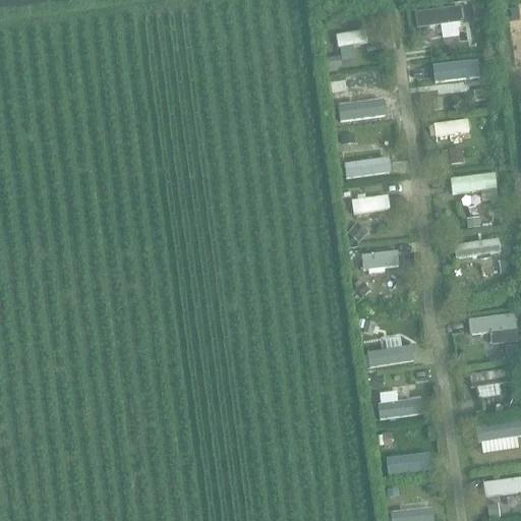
[(459,5),(413,11),(415,27),(461,21),(459,5)]
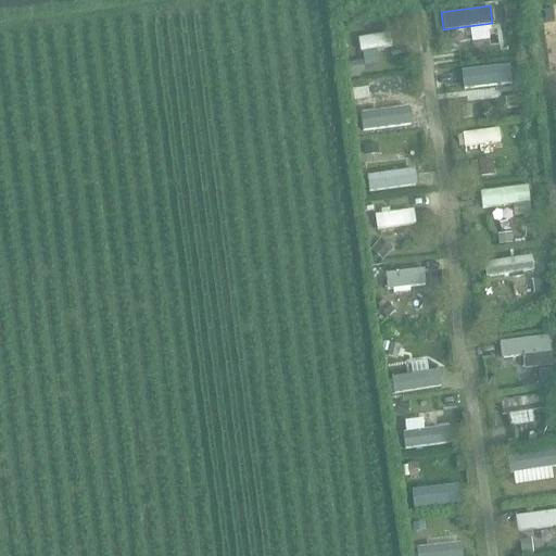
[(388,32),(356,36),(359,51),(390,46),(388,32)]
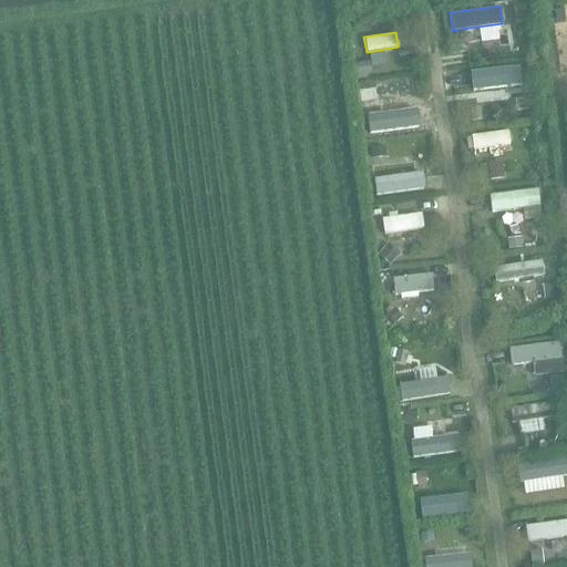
[(370,61),(352,64),(356,81),(367,80),(366,74),(371,73),(370,61)]
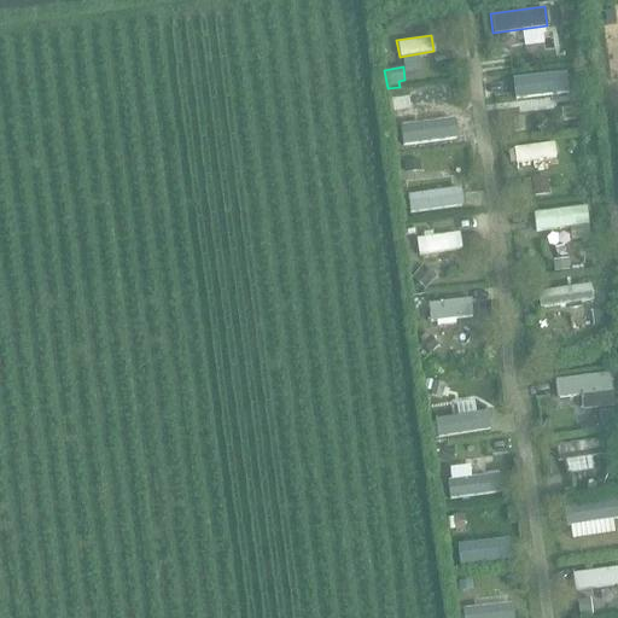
[(559,74),(509,80),(511,99),(542,94),(543,104),(563,101),(559,74)]
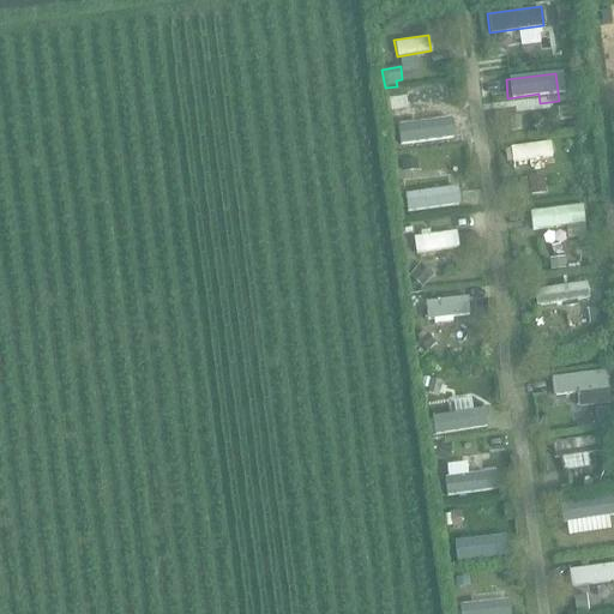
[(451,120),(398,126),(401,148),(453,140),(451,120)]
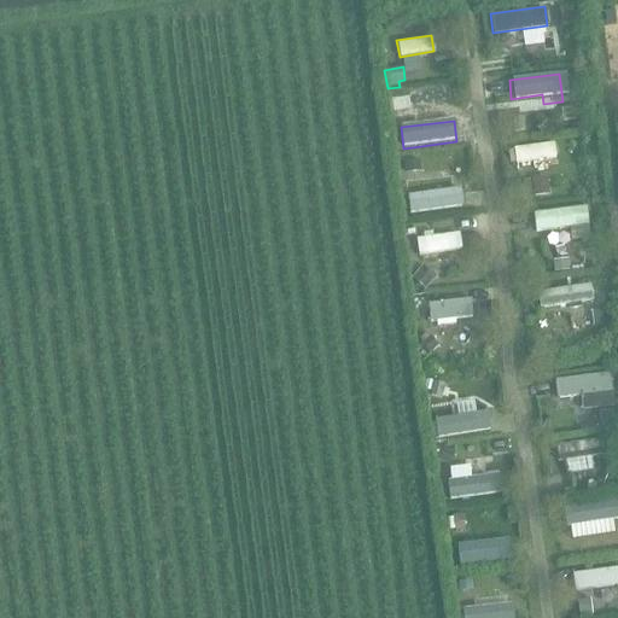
[(553,141),(511,146),(513,164),(555,159),(553,141)]
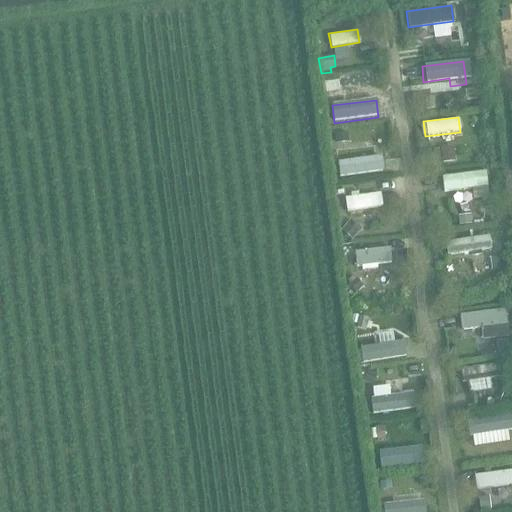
[(374,144),(336,148),(338,163),(375,159),(374,144)]
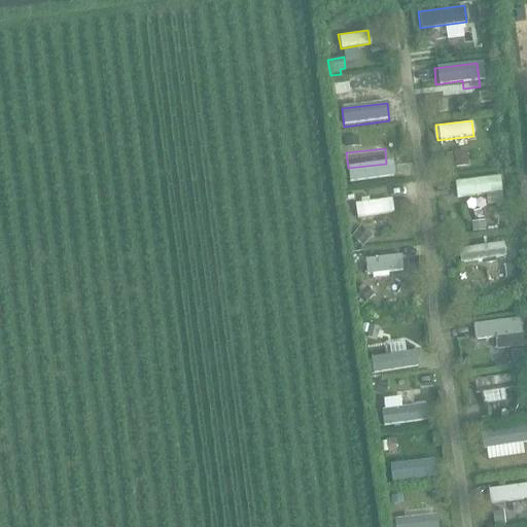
[(466,153),(454,154),(455,167),(467,166),(466,153)]
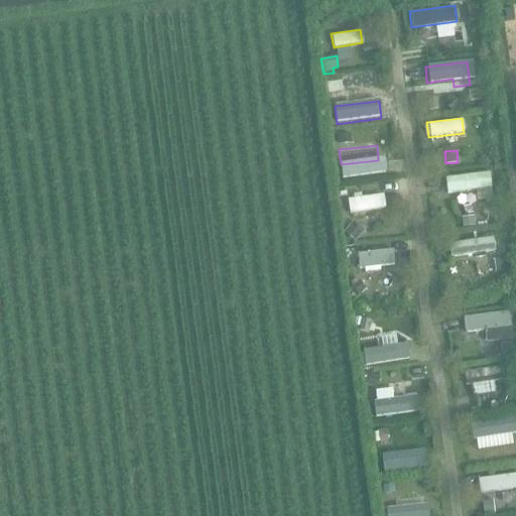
[(488,151),(475,153),(479,177),(492,175),(488,151)]
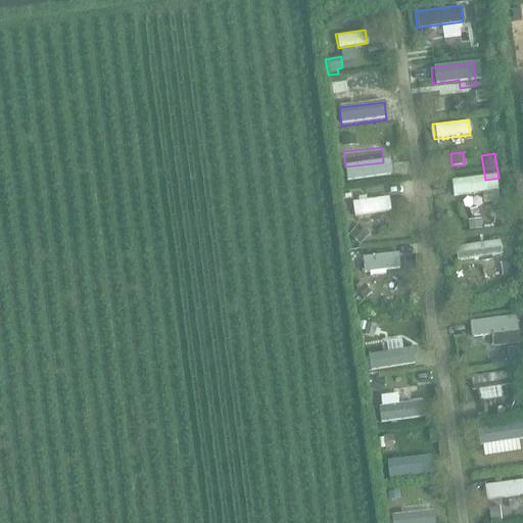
[(479,183),(449,186),(450,195),(480,192),(479,183)]
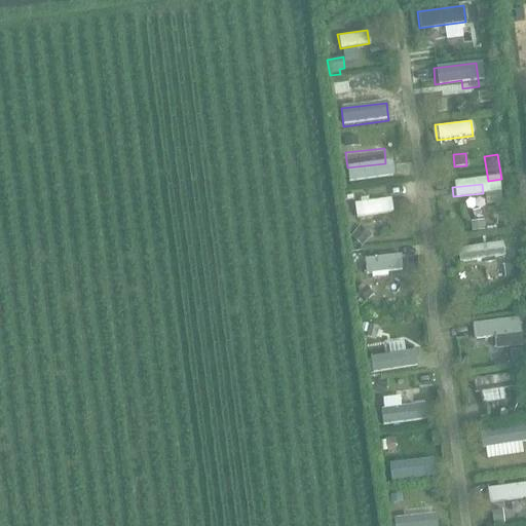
[(389,196),(352,201),(354,216),(391,211),(389,196)]
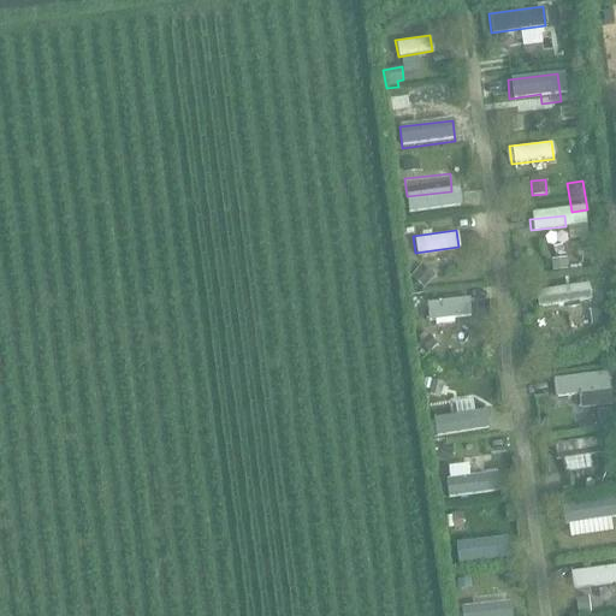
[(567,256),(551,259),(552,271),(568,268),(567,256)]
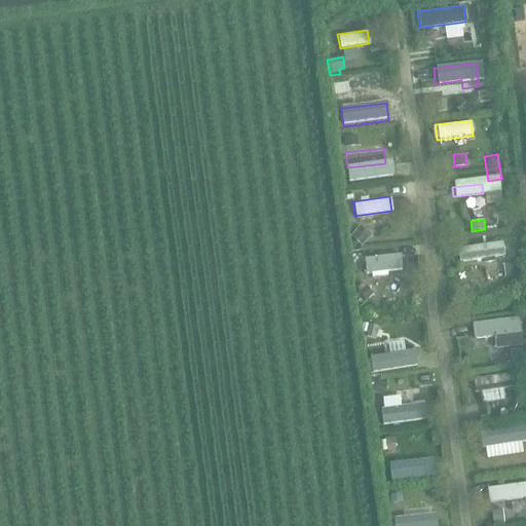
[(359,225),(349,236),(361,247),(370,235),(359,225)]
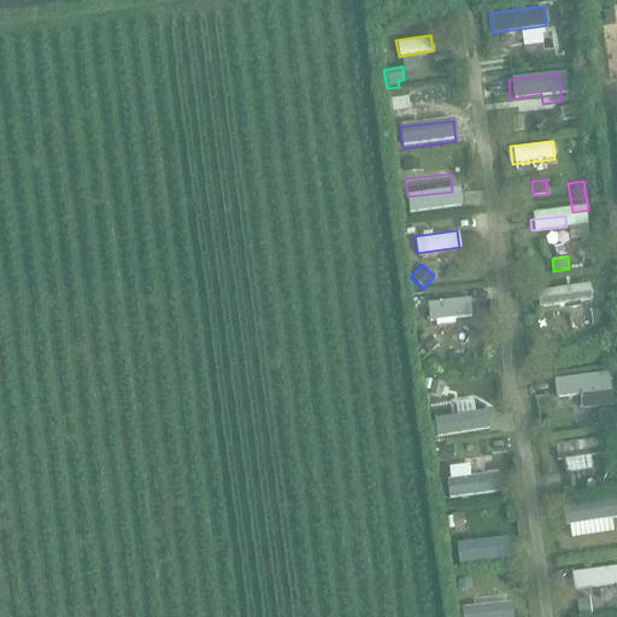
[(588,282),(535,291),(538,309),(591,300),(588,282)]
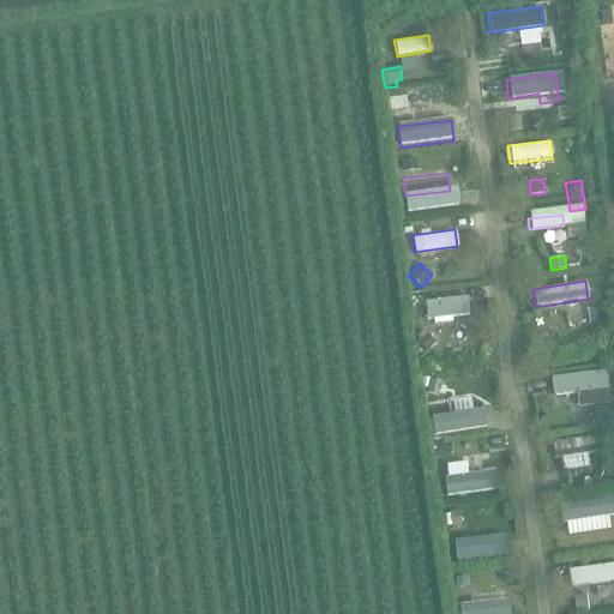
[(465,295),(425,300),(427,318),(467,314),(465,295)]
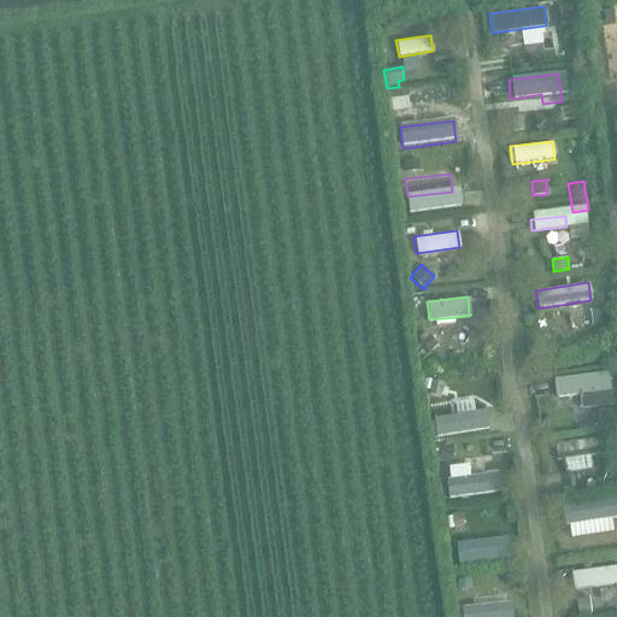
[(601,310),(592,310),(592,324),(603,324),(601,310)]
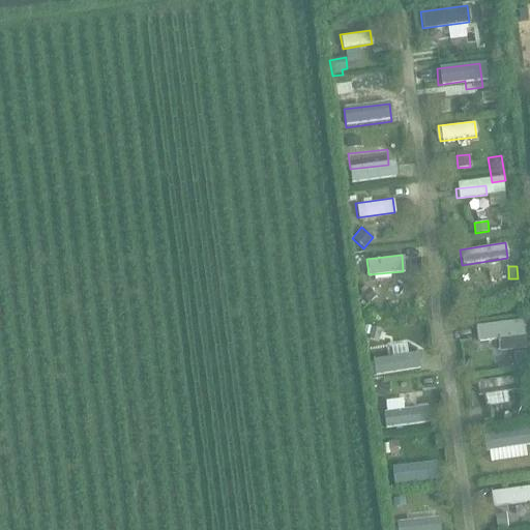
[(362,298),(356,304),(361,311),(376,297),(367,289),(360,295),(362,298)]
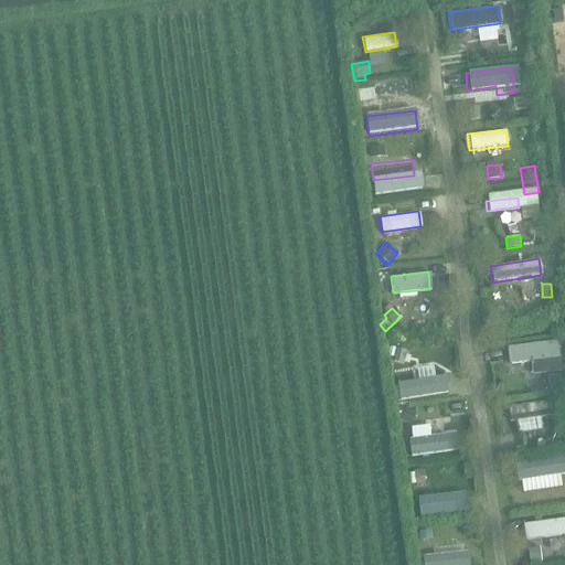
[(393,350),(388,360),(401,365),(405,355),(393,350)]
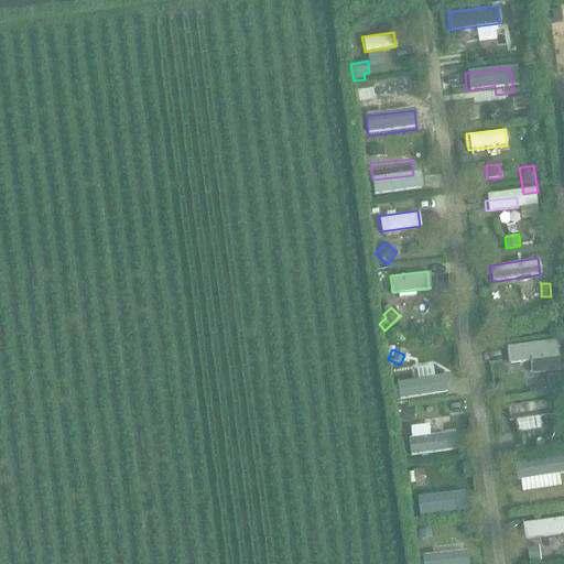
[(539,349),(501,354),(503,366),(540,361),(539,349)]
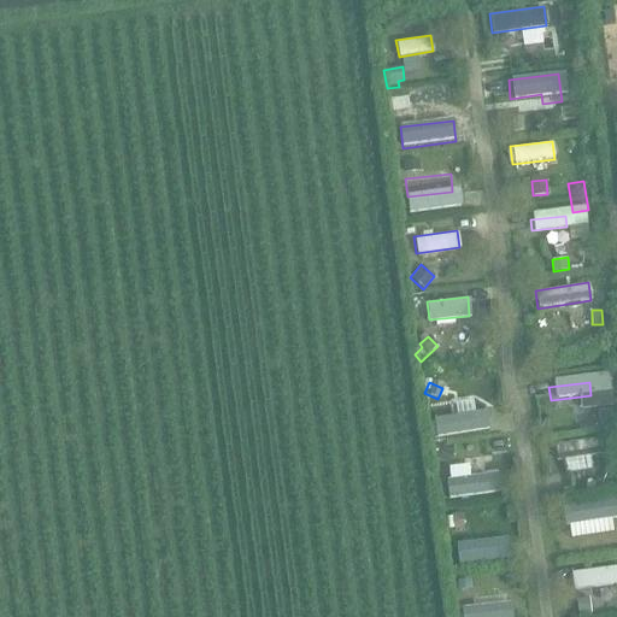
[(482,405),(440,411),(442,428),(485,422),(482,405)]
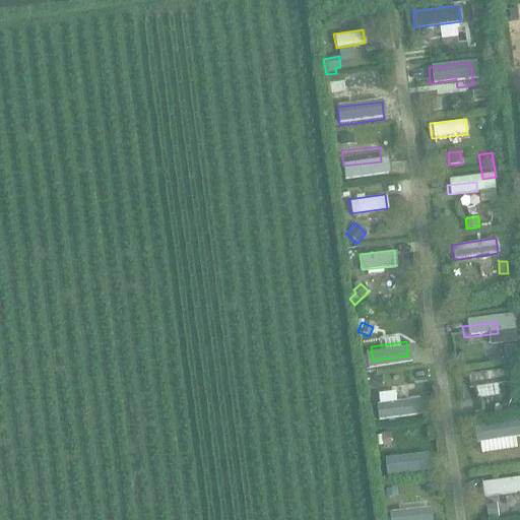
[(515,346),(505,346),(506,359),(516,359),(515,346)]
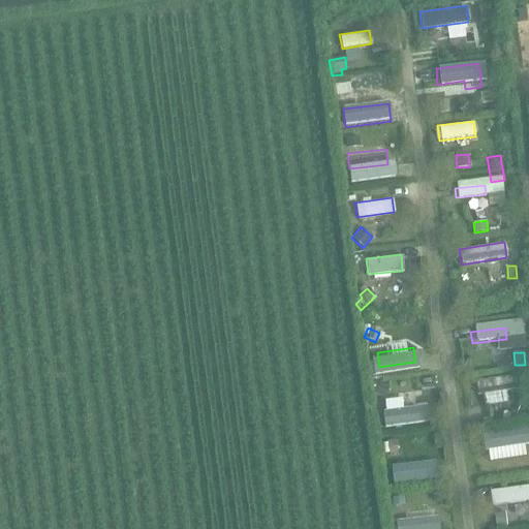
[(515,374),(474,380),(476,394),(517,389),(515,374)]
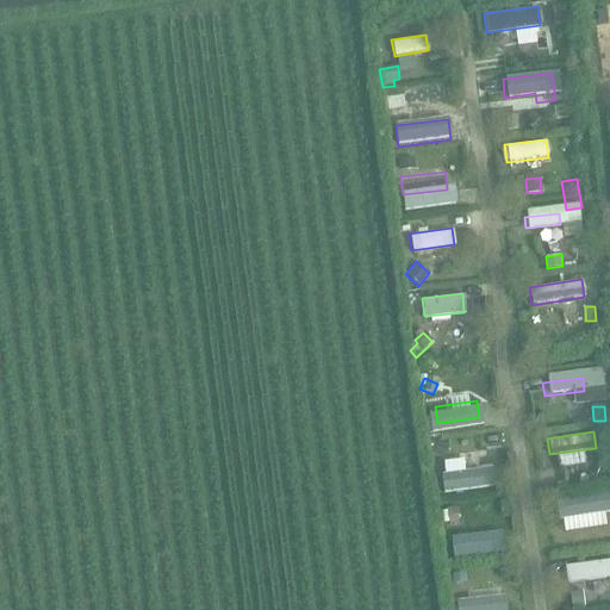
[(434,439),(427,452),(441,459),(448,446),(434,439)]
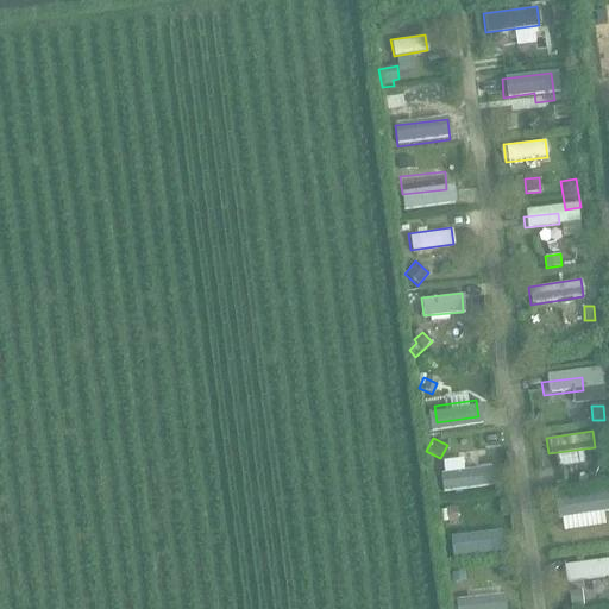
[(608,466),(600,463),(594,476),(607,482),(608,475),(608,466)]
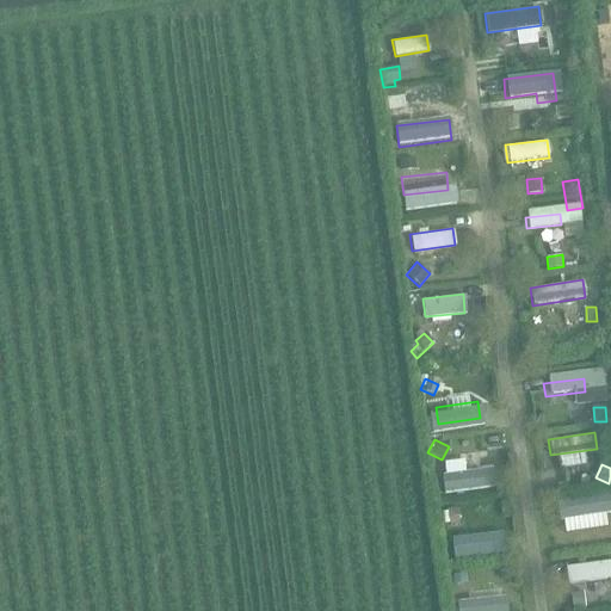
[(487,470),(445,476),(448,492),(489,486),(487,470)]
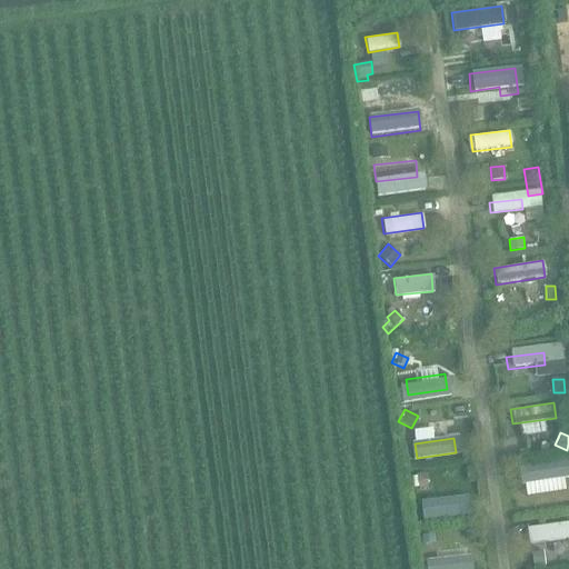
[(417,476),(412,477),(413,488),(418,487),(418,489),(427,488),(426,473),(417,475),(417,476)]
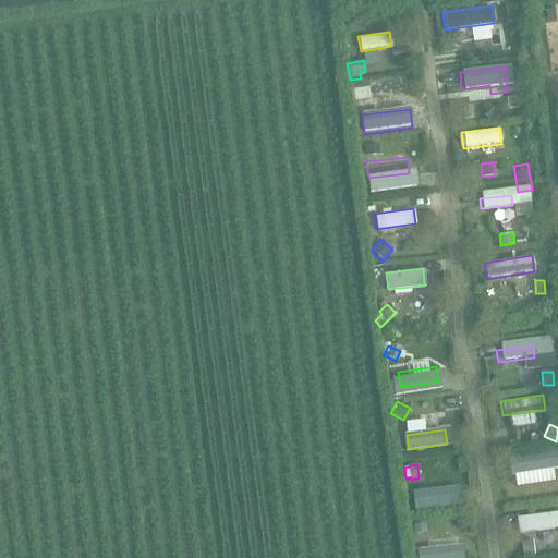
[(546,473),(510,477),(512,494),(548,489),(546,473)]
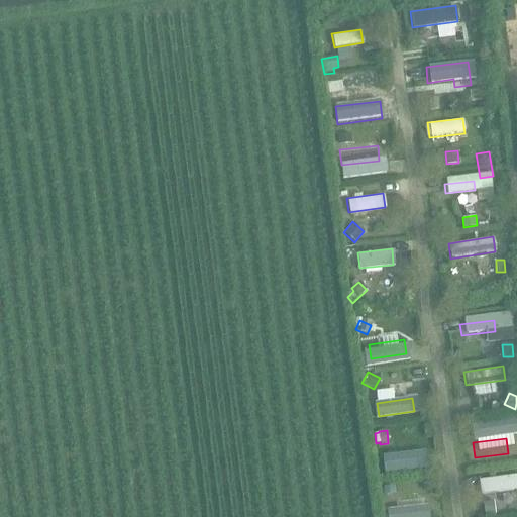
[(423,453),(384,458),(386,472),(424,468),(423,453)]
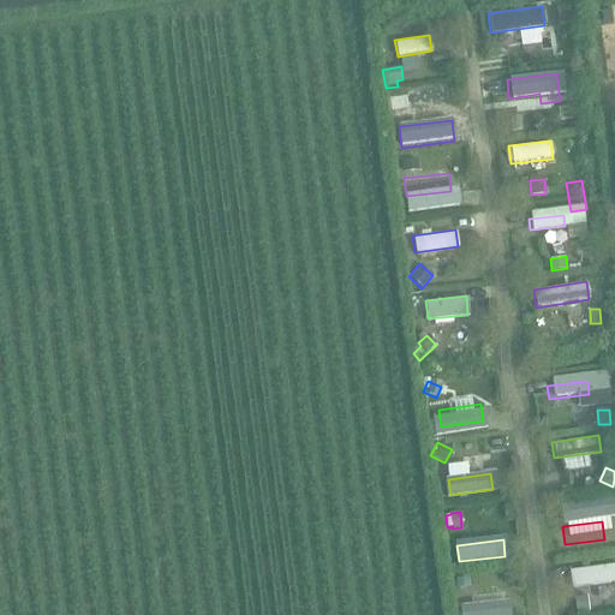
[(614,563),(568,569),(571,587),(614,580),(614,563)]
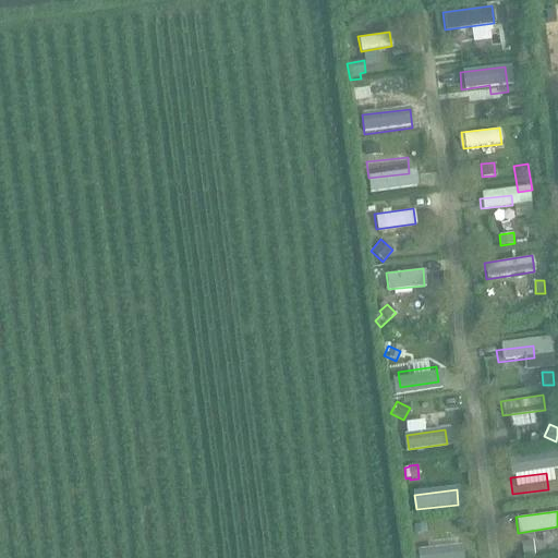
[(416,521),(413,530),(426,535),(429,526),(416,521)]
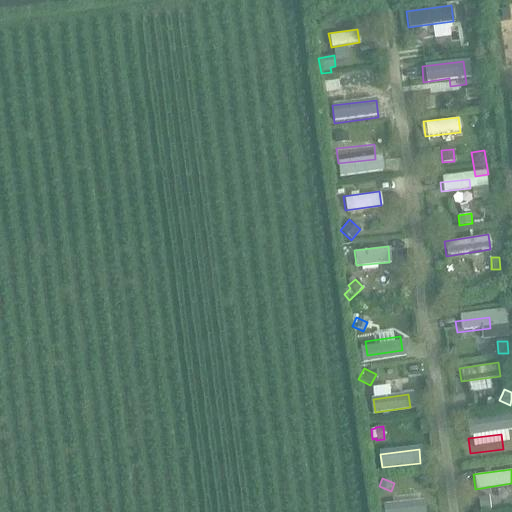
[(487,496),(477,498),(479,511),(489,509),(487,496)]
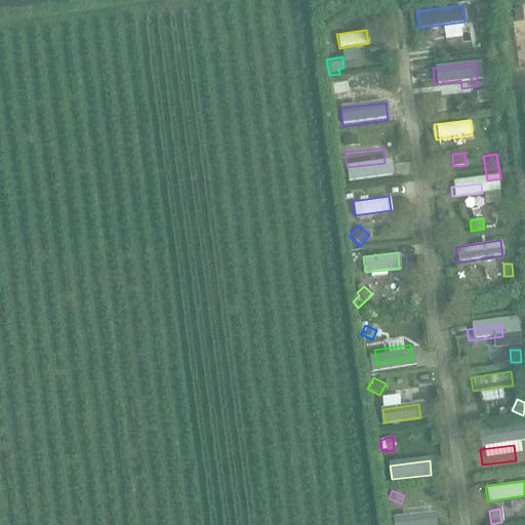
[(433,524),(432,515),(397,521),(397,524),(433,524)]
